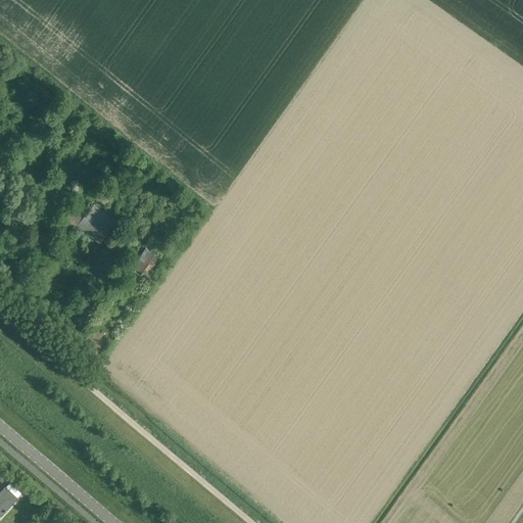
[(100,242),(117,222),(105,210),(104,211),(95,203),(77,225),(100,242)]
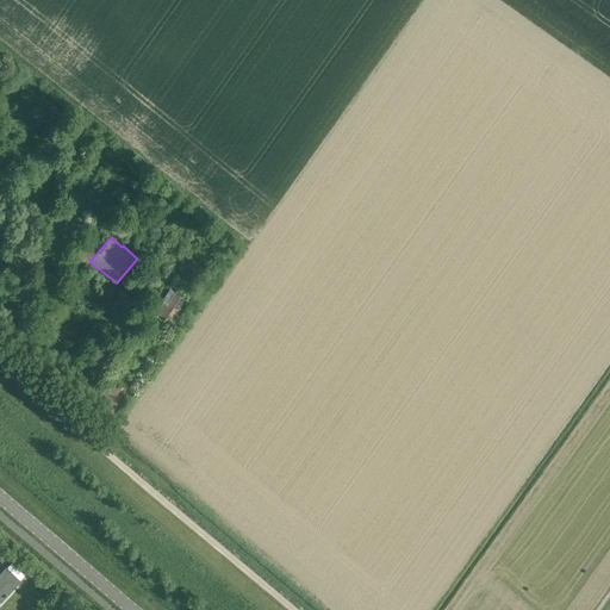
[(185,300),(175,294),(161,315),(169,322),(185,300)]
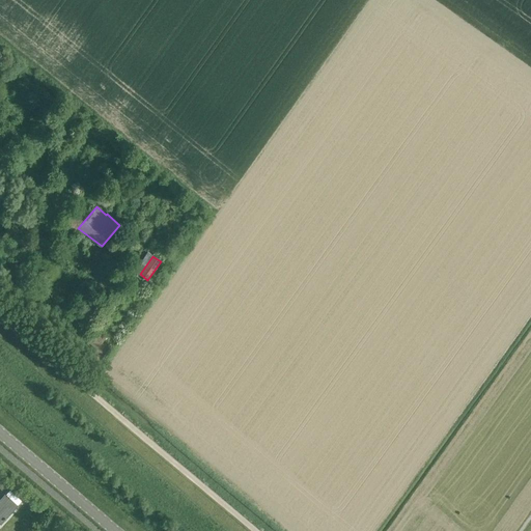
[(98,331),(89,342),(98,348),(107,337),(98,331)]
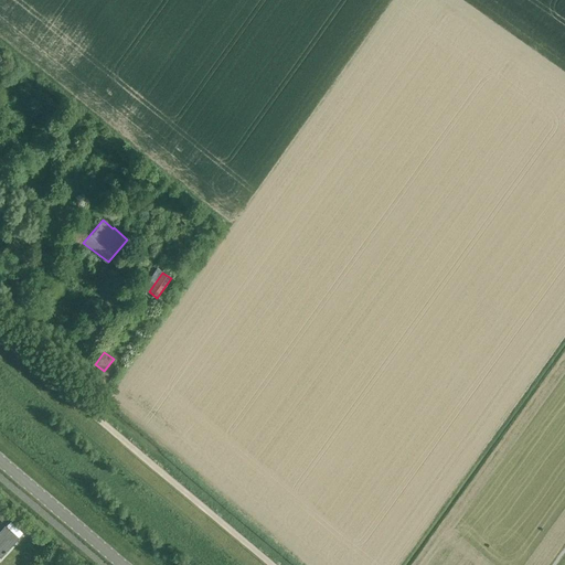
[(10,522),(0,532),(0,556),(1,557),(19,539),(23,534),(10,522)]
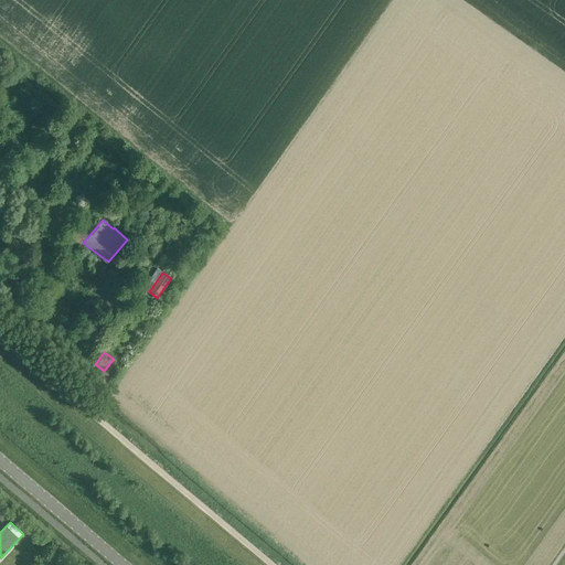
[(53,553),(44,562),(48,564),(57,564),(62,561),(53,553)]
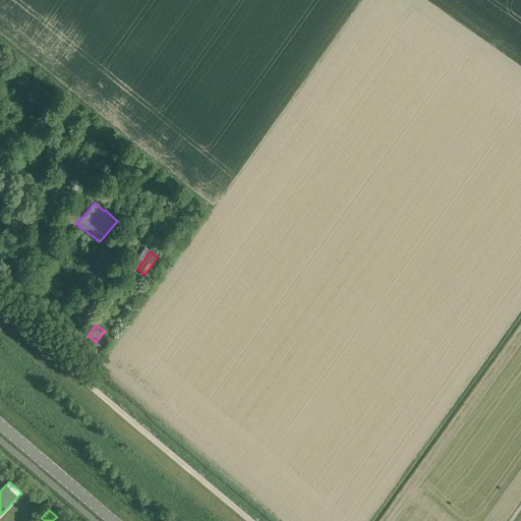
All buildings are outlined.
